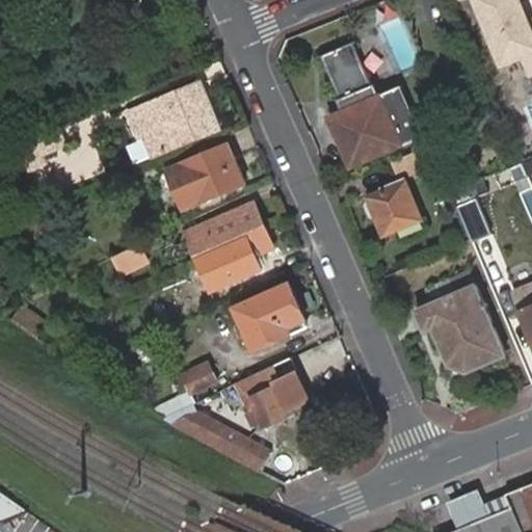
[(522,0),(471,0),(500,70),(522,61),(529,79),(531,77),(531,19),(530,20),(522,0)]
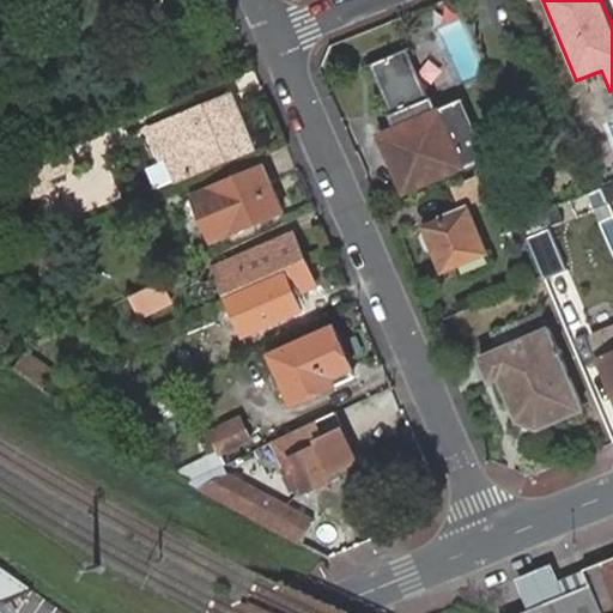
[(171,120),(183,150),(168,157),(176,178),(254,147),(234,97),(171,120)]
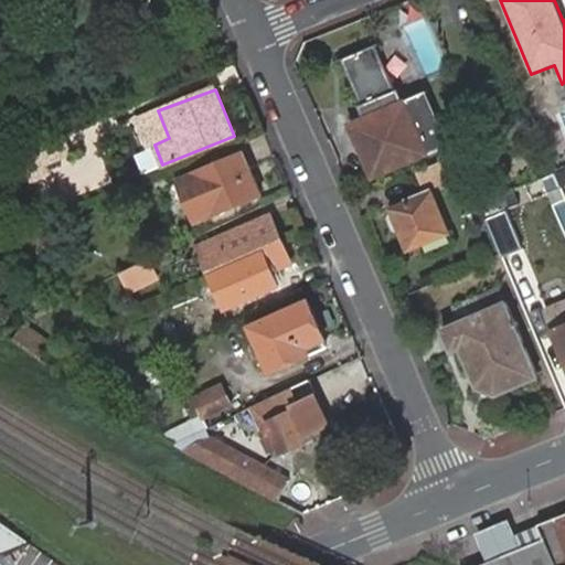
[(427,155),(448,145),(425,93),(402,103),(403,105),(365,120),(374,142),(362,147),(375,177),(426,153),(427,155)]
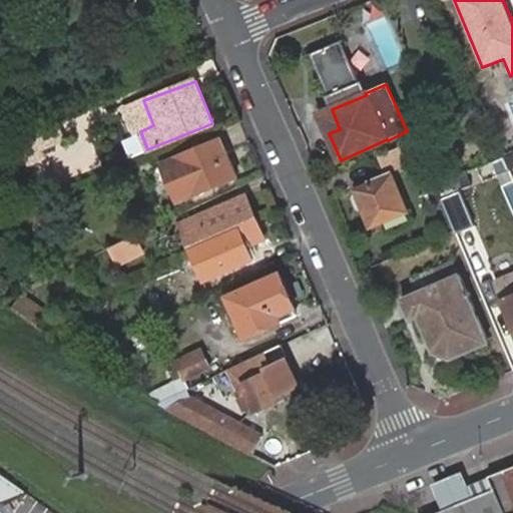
[(321,114),(329,133),(340,129),(332,109),(321,114)]
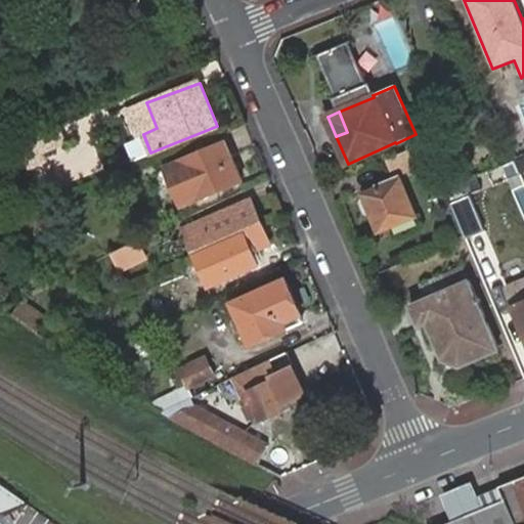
[(73,125),(23,145),(29,160),(78,140),(73,125)]
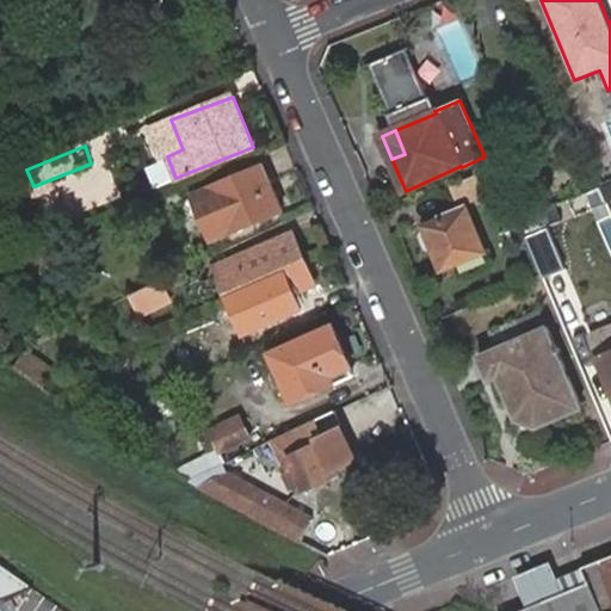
[(263,166),(196,196),(214,240),(273,214),(265,192),(273,189),(263,166)]
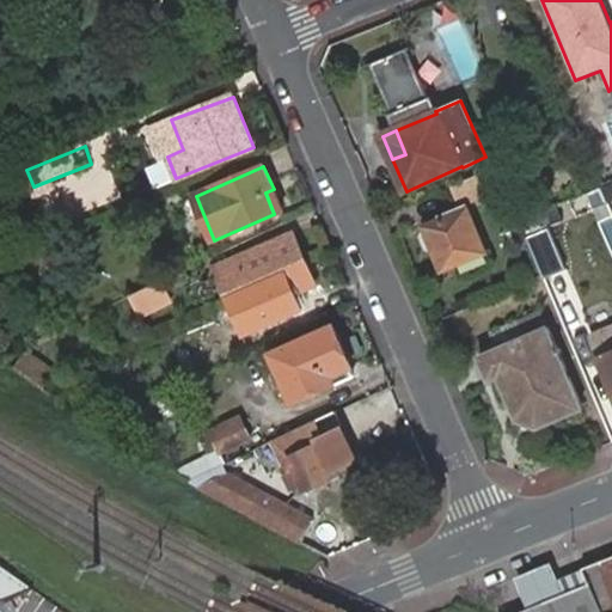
[(493,166),(452,187),(460,204),(502,185),(493,166)]
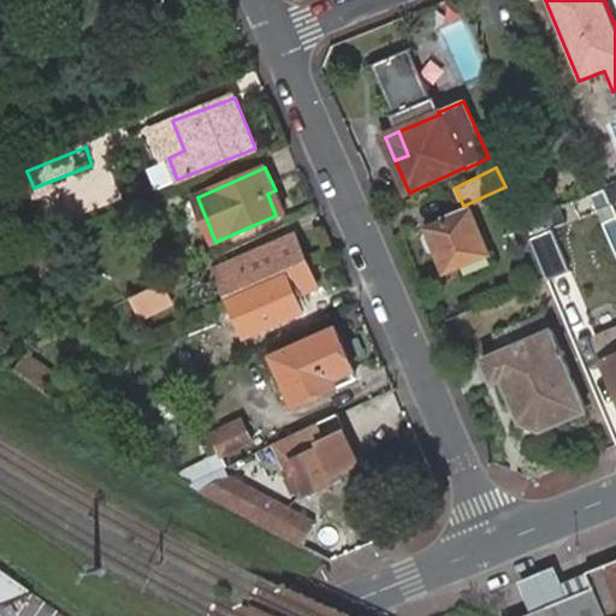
[(285,211),(276,190),(267,194),(276,215),(285,211)]
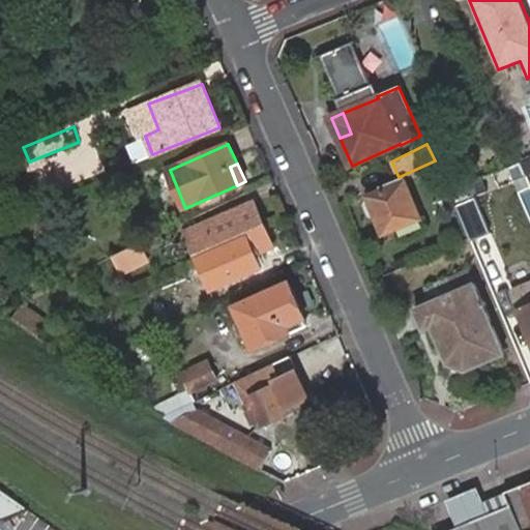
[(366,198),(383,234),(419,216),(403,181),(366,198)]
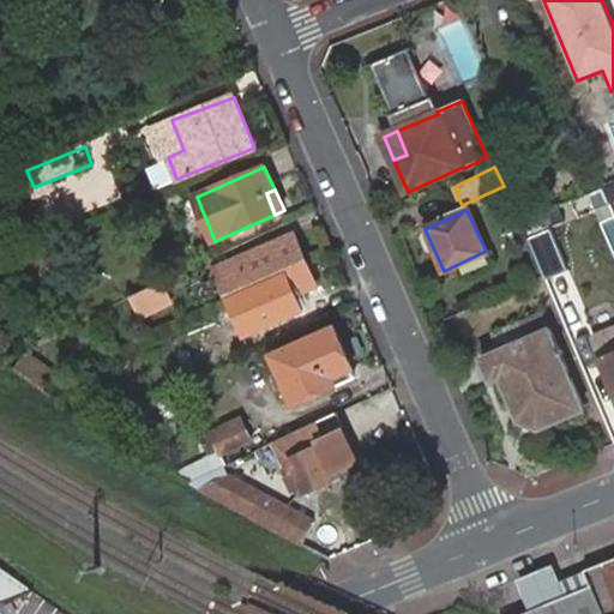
[(230,295),(306,260),(295,234),(218,268),(230,295)]
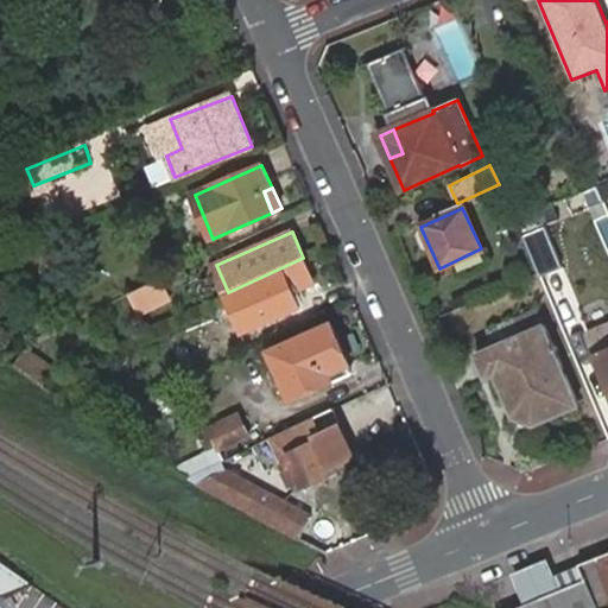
[(526,239),(538,265),(555,258),(543,232),(526,239)]
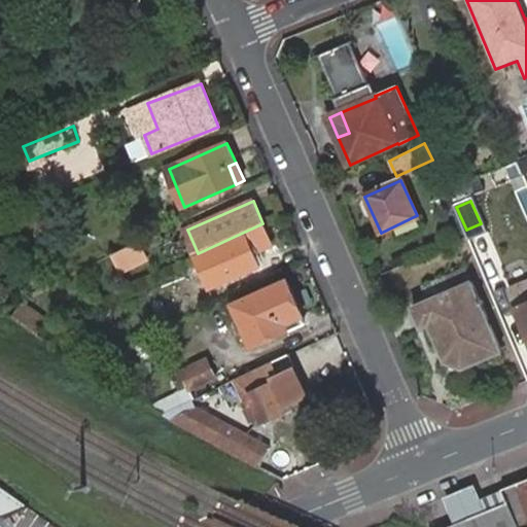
[(198,253),(201,261),(212,287),(251,270),(245,256),(272,245),(262,223),(198,253)]
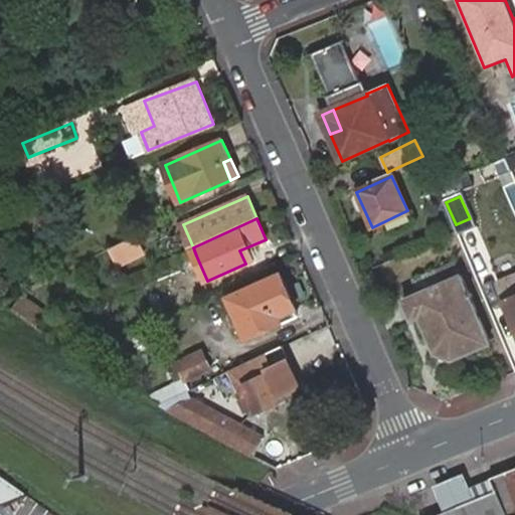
[(136,237),(112,248),(120,265),(144,252),(136,237)]
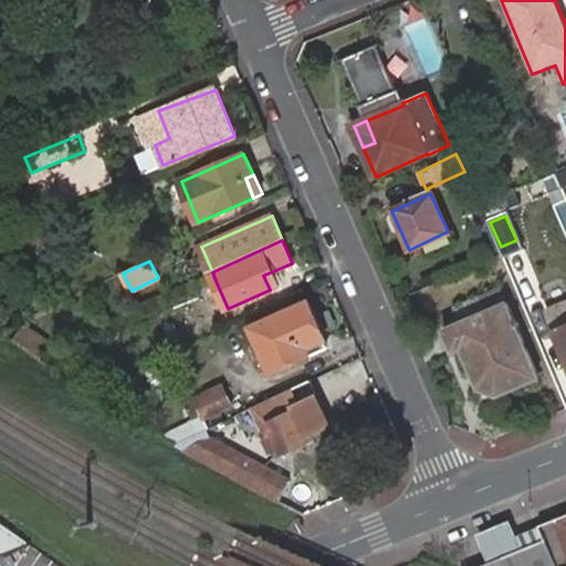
[(462,349),(480,389),(499,396),(540,377),(506,302),(444,328),(454,353),(462,349)]
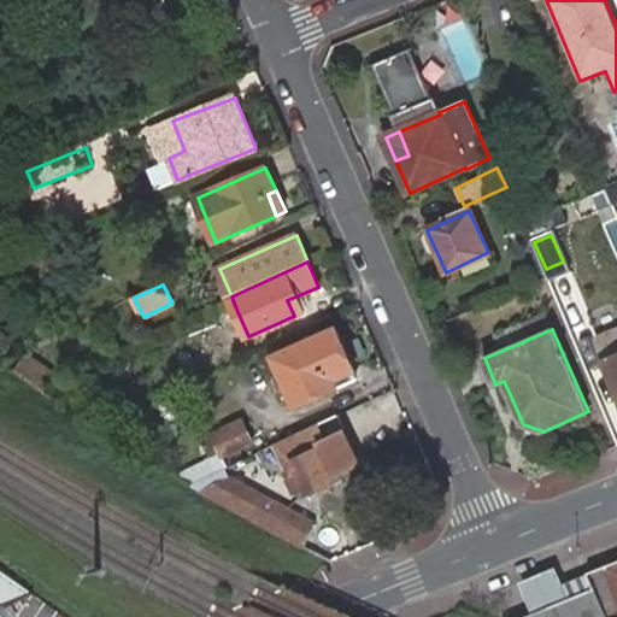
[(616,330),(598,338),(616,383),(616,330)]
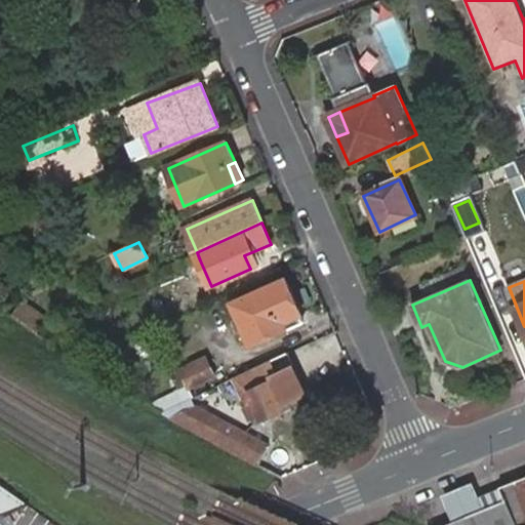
[(286,323),(303,317),(288,282),(235,304),(253,346),(289,329),(286,323)]
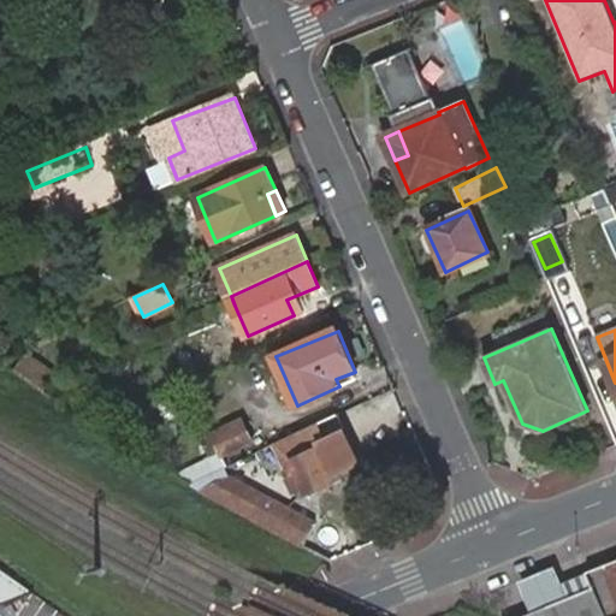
[(175,351),(184,372),(221,354),(213,335),(175,351)]
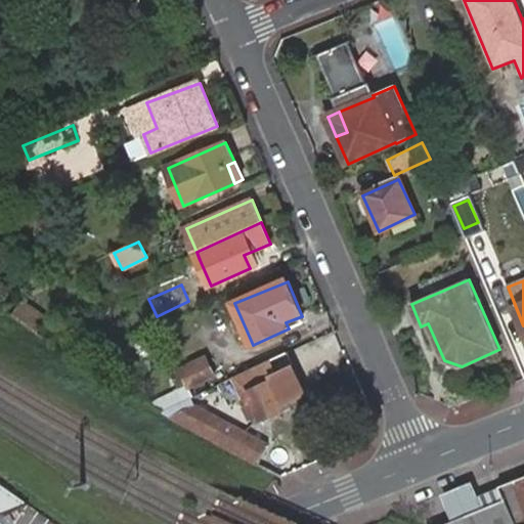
[(305,322),(302,316),(286,322),(289,329),(305,322)]
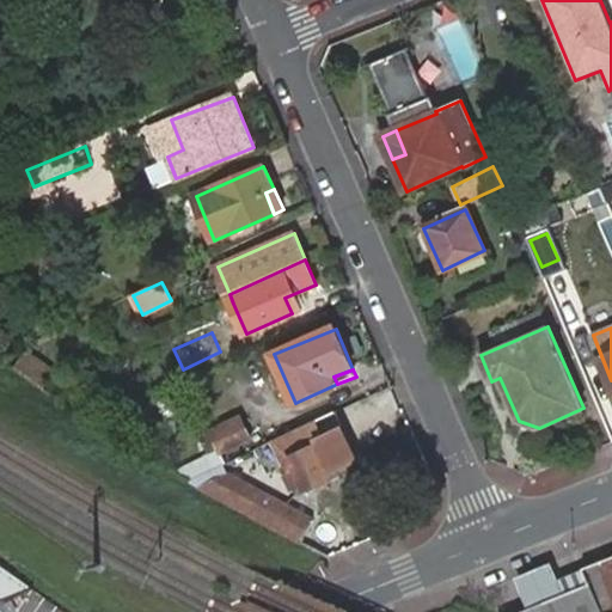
[(176,473),(189,482),(218,469),(230,463),(225,451),(251,438),(242,417),(213,432),(214,434),(204,439),(212,457),(176,473)]
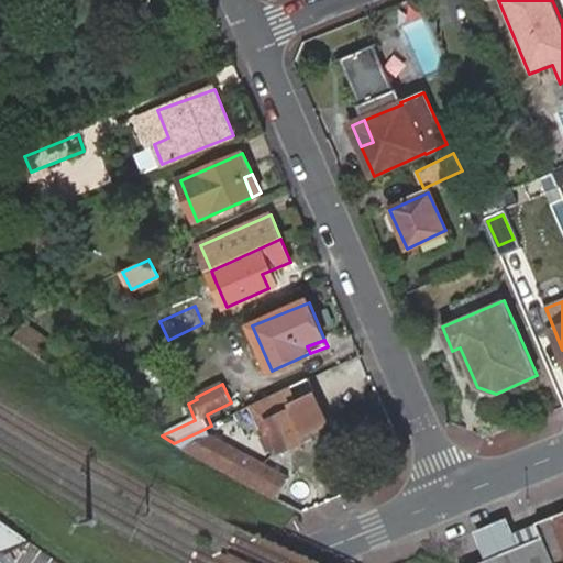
[(257,416),(276,454),(304,442),(302,437),(330,423),(317,396),(294,406),(291,400),(257,416)]
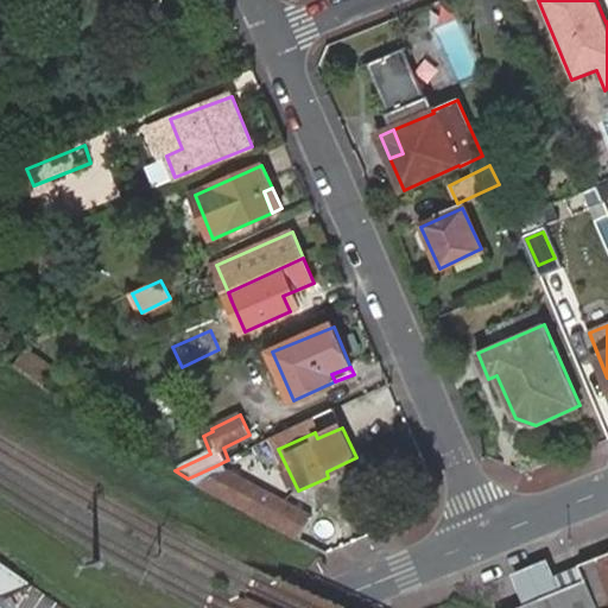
[(201,487),(226,472),(216,466),(188,479),(201,487)]
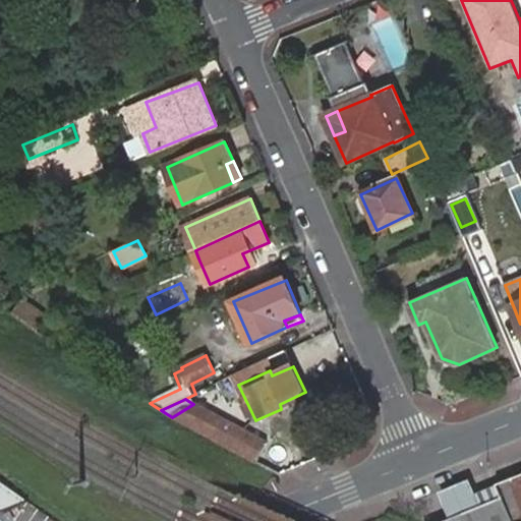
[(172,417),(255,460),(265,443),(193,404),(172,417)]
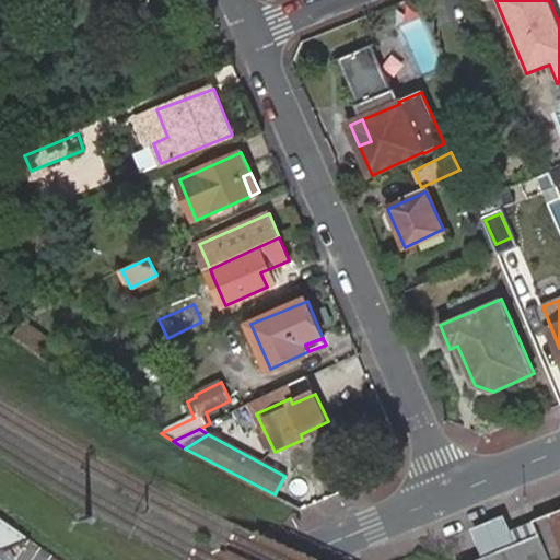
[(559,559),(559,509),(534,520),(535,521),(539,534),(516,544),(483,558),(478,559),(559,559)]
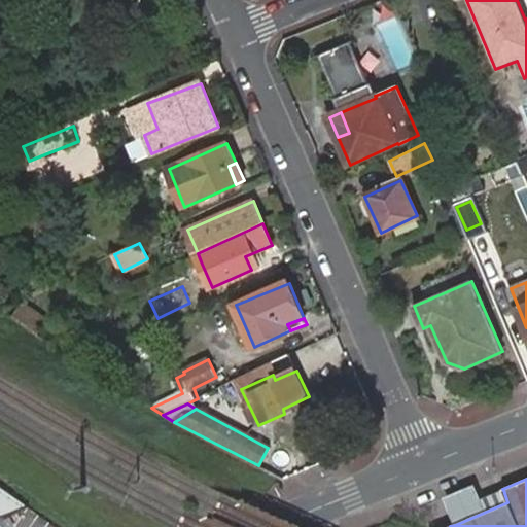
[(0,518),(29,506),(0,486),(0,518)]
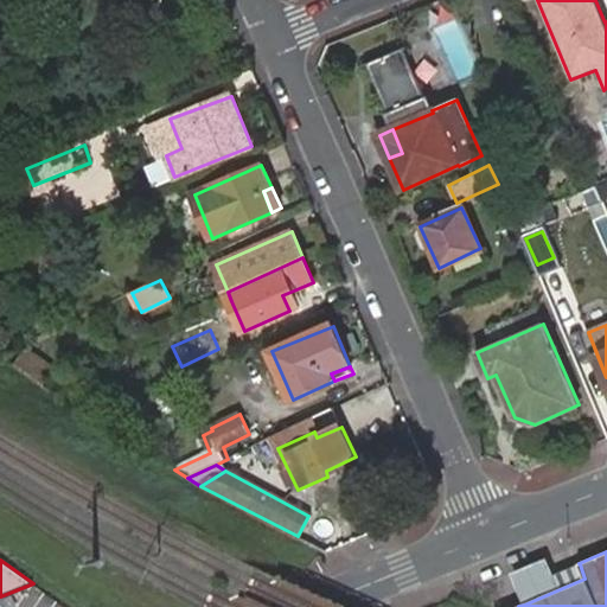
[(547,560),(511,575),(524,605),(560,589),(553,575),(547,560)]
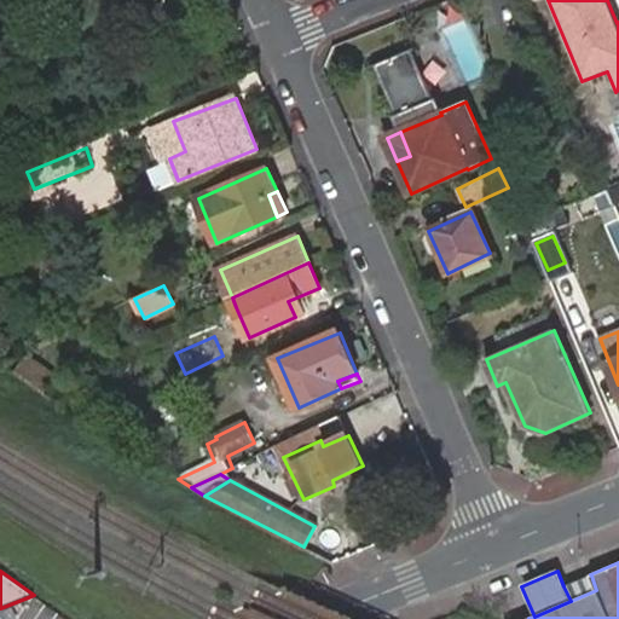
[(591,576),(563,586),(571,601),(596,590),(591,576)]
